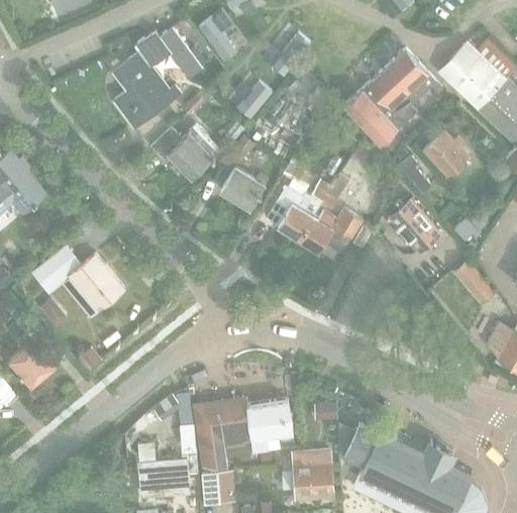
[(223,0),(227,9),(248,0),(223,0)]
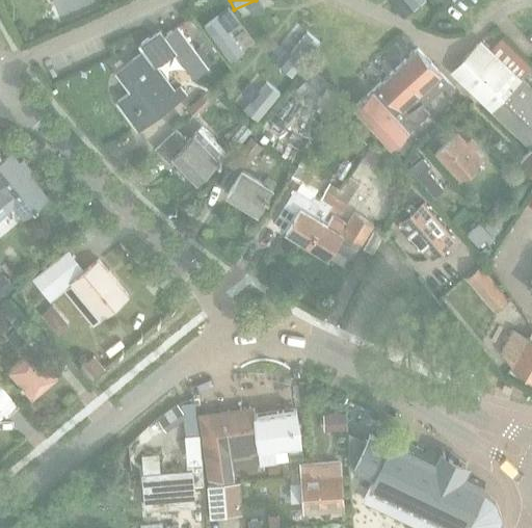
[(404,0),(416,11),(427,1),(426,0),(404,0)]
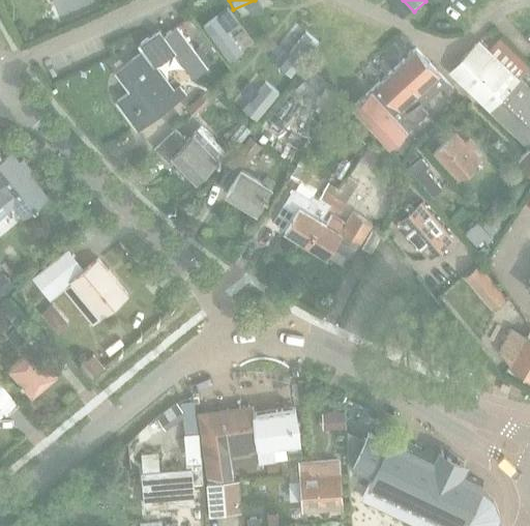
[(229,63),(242,54),(215,17),(203,26),(229,63)]
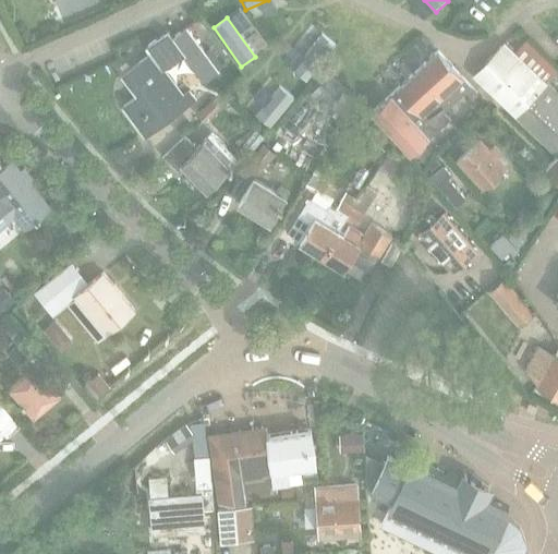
[(204,85),(219,74),(186,31),(172,40),(167,34),(144,51),(149,58),(128,74),(143,95),(124,109),(145,139),(195,101),(189,93),(181,98),(162,73),(183,58),(204,85)]
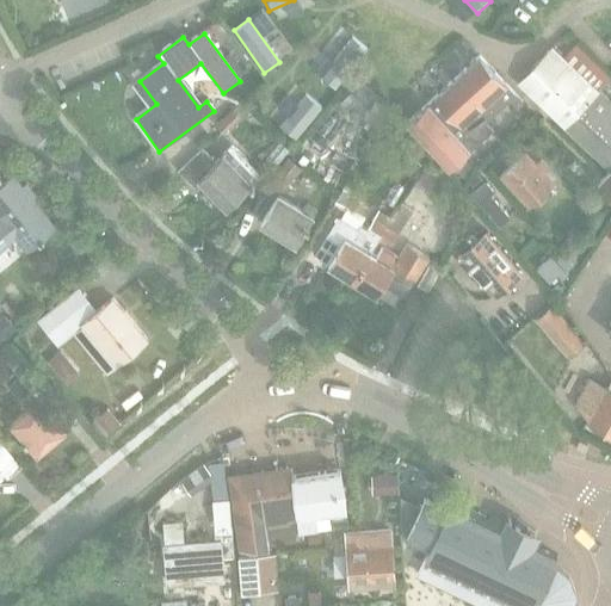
[(365,48),(351,37),(319,78),(333,90),(365,48)]
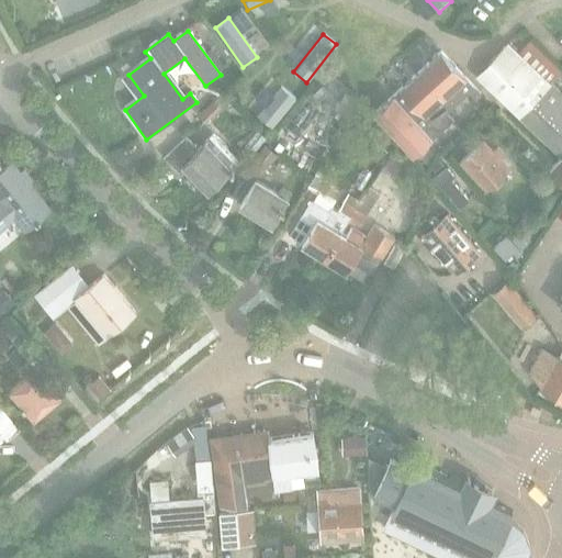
[(561,99),(505,46),(476,80),(560,159),(549,170),(561,182),(561,99)]
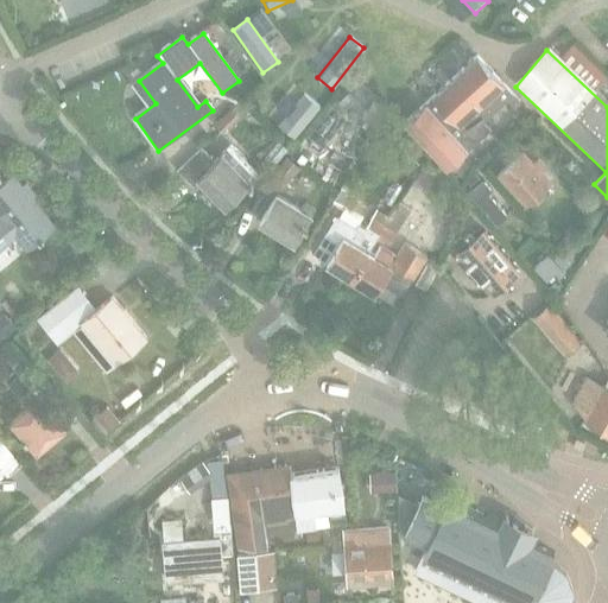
[(512,109),(518,103),(477,59),(403,127),(443,171),(488,129),(482,122),(505,102),(512,109)]
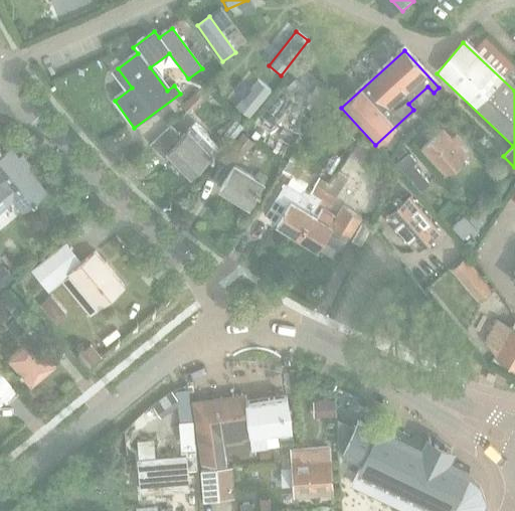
[(235,109),(246,118),(270,92),(259,82),(235,109)]
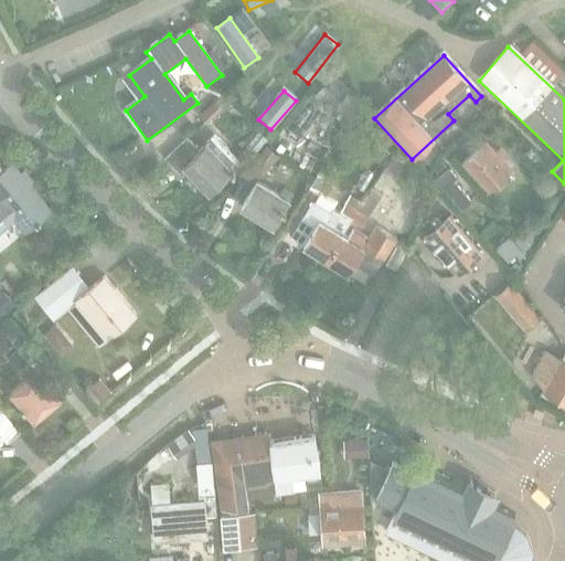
[(204,124),(205,126),(222,110),(214,103),(199,118),(198,117),(190,124),(196,130),(204,124)]
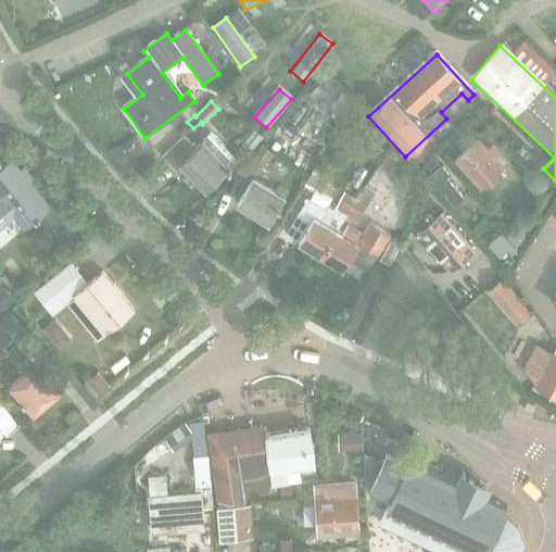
[(229,170),(238,161),(209,133),(193,149),(180,137),(161,158),(174,171),(179,165),(205,191),(219,178),(220,179),(230,170),(229,170)]
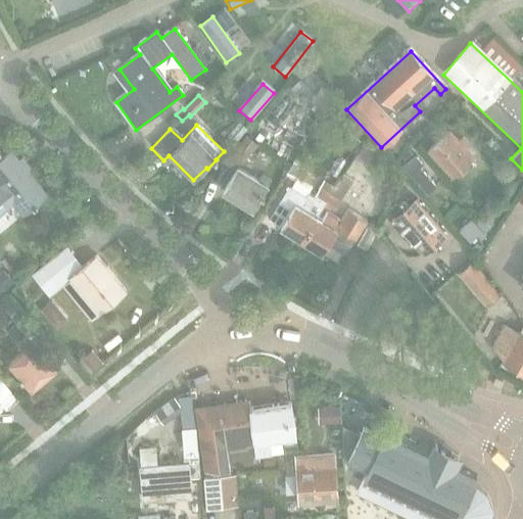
[(429,153),(449,176),(470,158),(448,135),(429,153)]
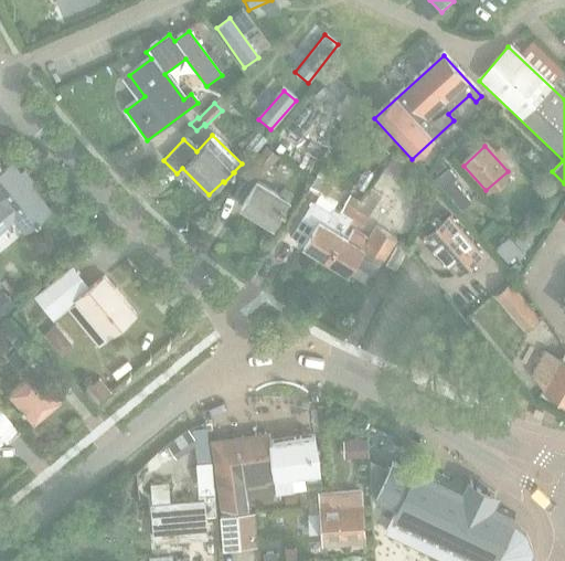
[(247,170),(260,181),(278,158),(265,148),(247,170)]
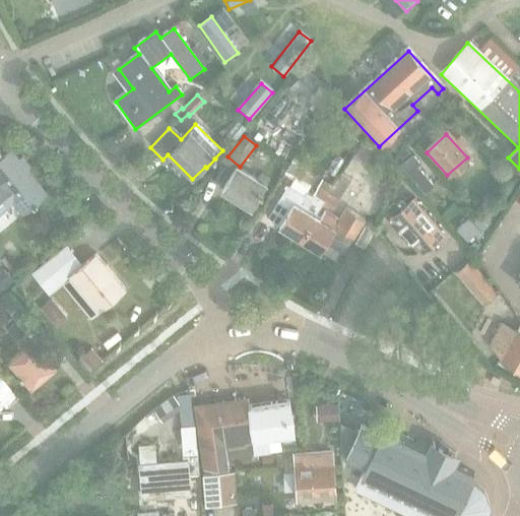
[(12,204),(21,215),(45,197),(10,152),(0,160),(0,227),(7,221),(1,212),(12,204)]
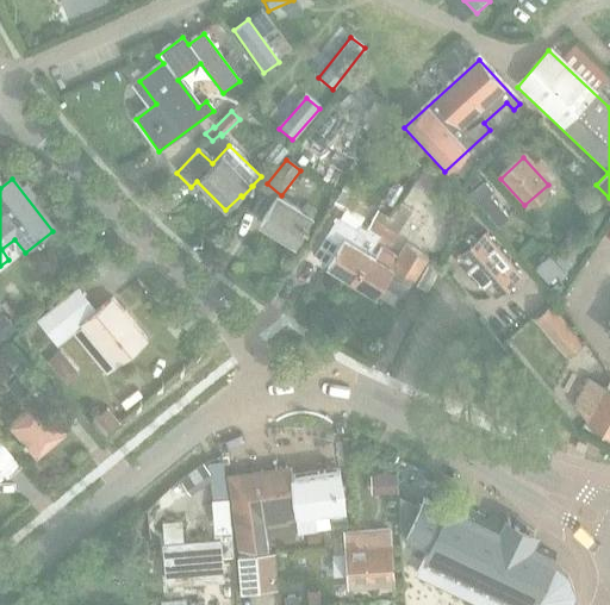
[(484,184),(480,185),(475,179),(468,186),(473,192),(468,195),(498,229),(509,219),(489,198),(493,194),(484,184)]
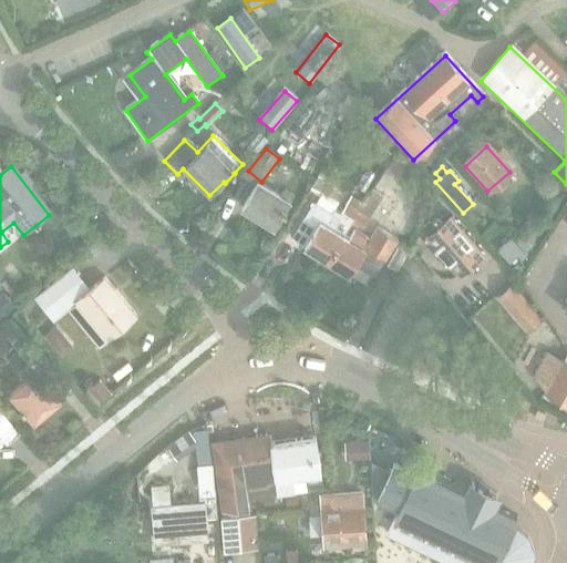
[(308,193),(320,200),(334,177),(323,170),(308,193)]
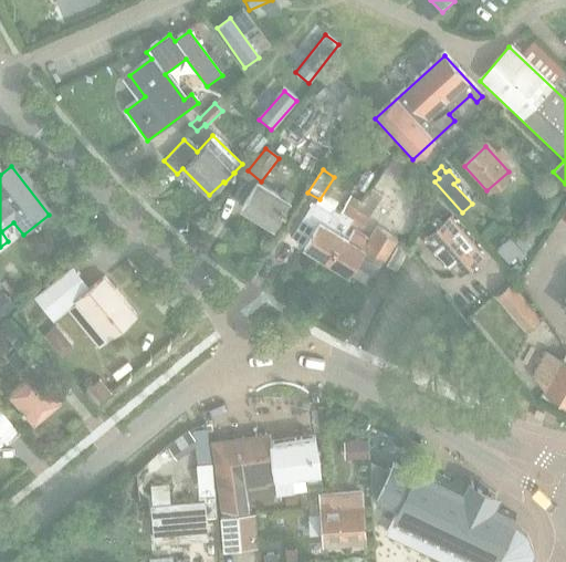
[(284,193),(281,198),(259,184),(242,209),(274,229),(293,198),(284,193)]
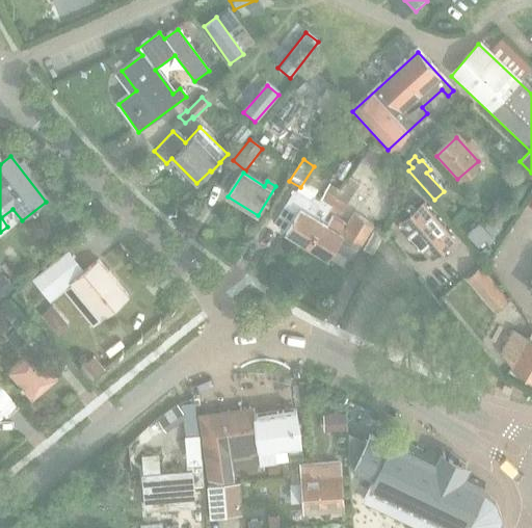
[(336,200),(307,246),(327,259),(334,249),(351,260),(372,227),(354,216),(346,228),(333,218),(327,227),(321,223),(329,210),(340,216),(358,186),(348,179),(336,200)]
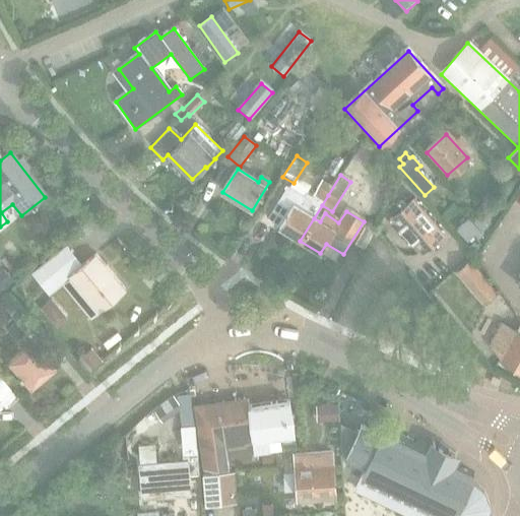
[(300,241),(328,195),(318,188),(312,197),(306,194),(304,197),(287,187),(267,219),(300,241)]
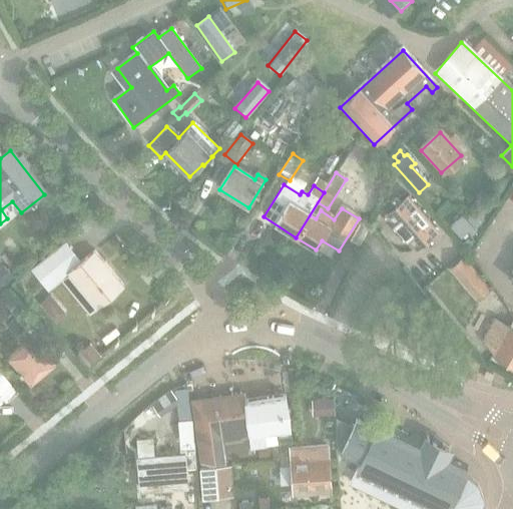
[(414,250),(436,231),(407,196),(385,215),(414,250)]
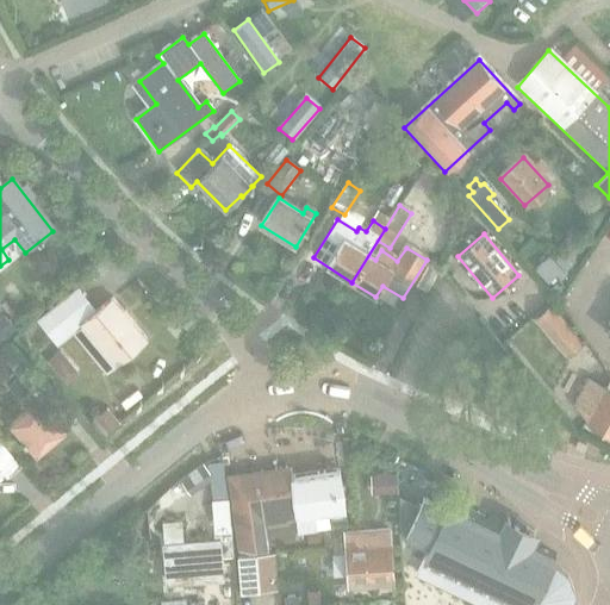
[(415,288),(424,293),(437,272),(428,266),(415,288)]
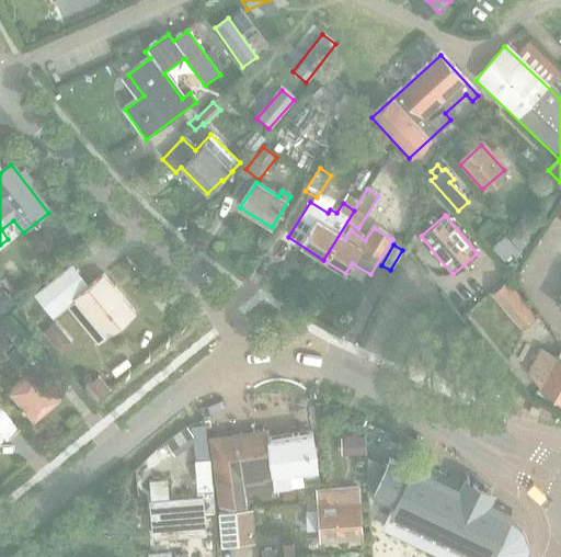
[(104,339),(134,316),(102,277),(87,290),(78,279),(53,299),(61,311),(65,308),(87,334),(95,328),(104,339)]
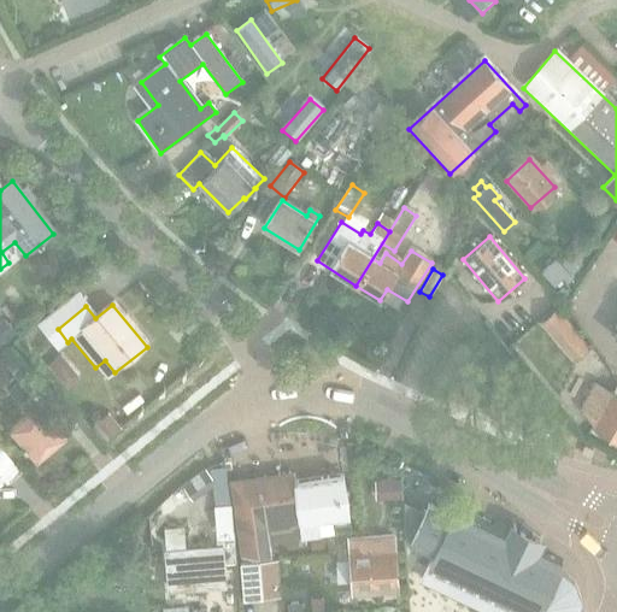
[(541,325),(575,365),(591,352),(557,312),(541,325)]
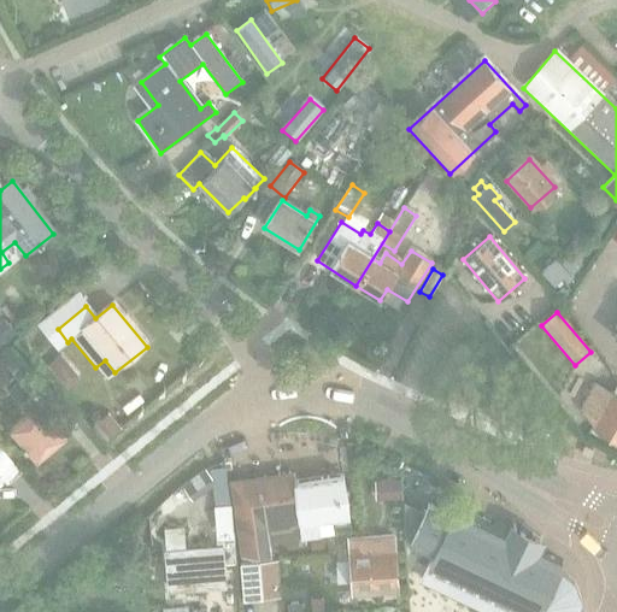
[(17,337),(4,322),(0,324),(0,348),(3,351),(17,337)]
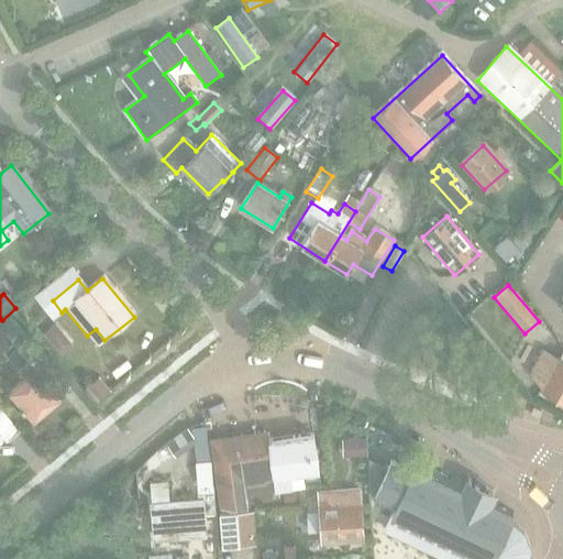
[(23,412),(32,422),(58,399),(35,372),(47,361),(28,340),(17,327),(4,338),(26,364),(15,373),(22,381),(8,393),(21,407),(19,409),(22,413),(23,412)]
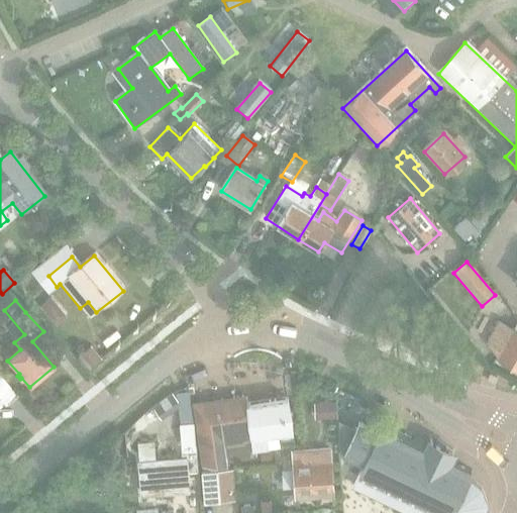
[(516,369),(516,331),(513,329),(507,341),(499,337),(495,344),(503,348),(498,358),(516,369)]
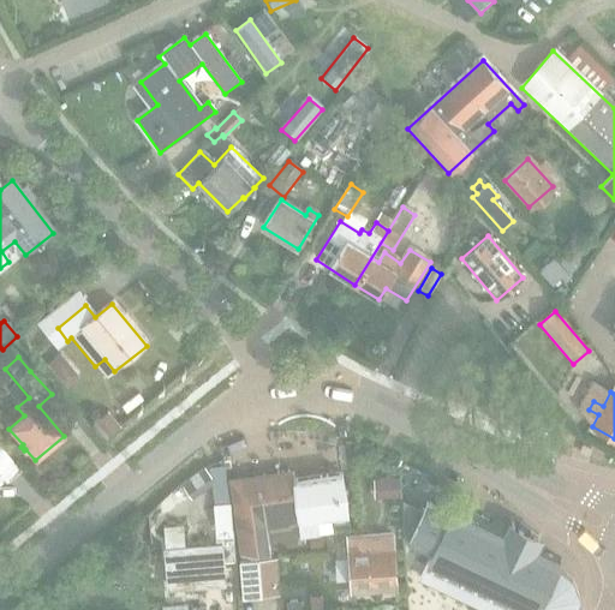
[(261,488),(232,492),(240,555),(269,550),(304,545),(303,533),(317,531),(348,526),(346,514),(347,514),(341,476),(261,488)]
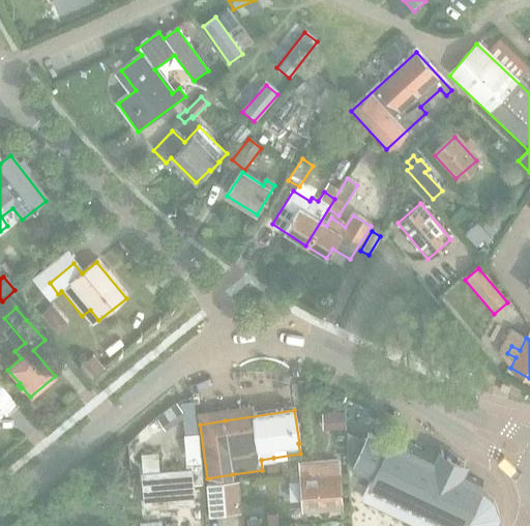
[(202,486),(200,459),(198,436),(183,437),(186,473),(158,475),(157,455),(141,456),(142,477),(143,477),(145,508),(181,505),(180,493),(190,492),(190,487),(202,486)]
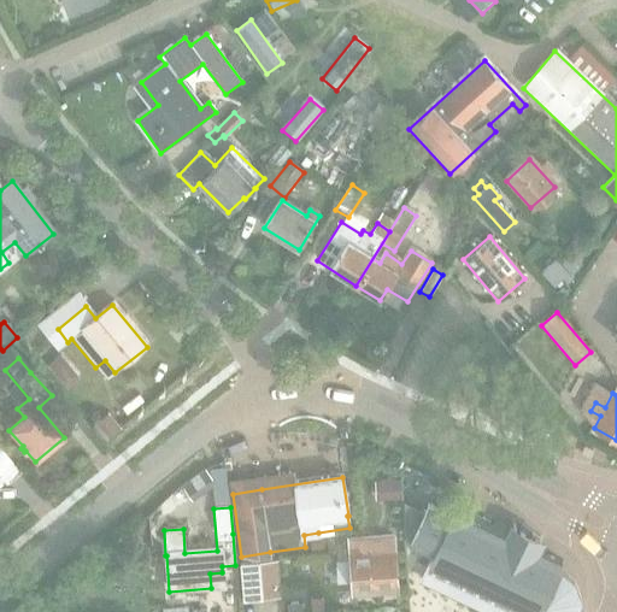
[(427,508),(410,545),(432,555),(424,572),(485,601),(479,611),(579,611),(580,605),(574,587),(558,574),(559,571),(533,559),(539,546),(509,531),(503,545),(487,537),(468,528),(427,508)]
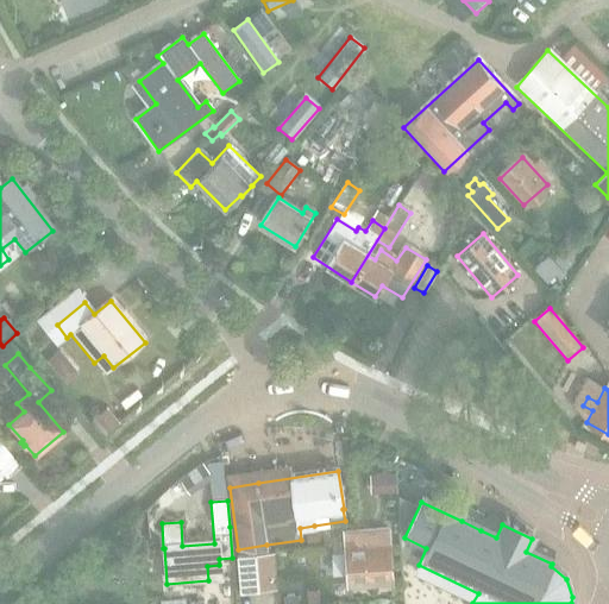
[(388,546),(372,547),(372,534),(346,536),(347,555),(331,557),(332,578),(349,577),(349,582),(390,579),(388,546)]
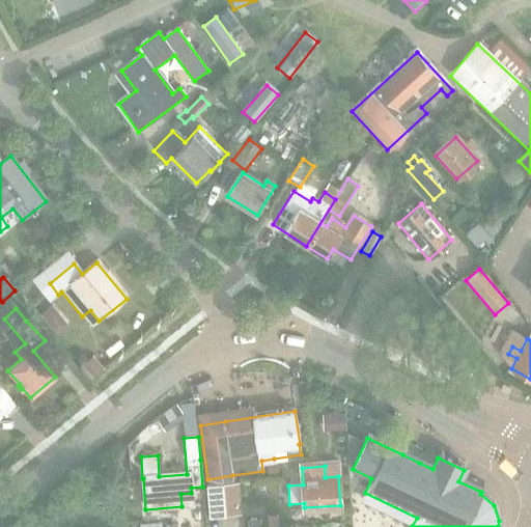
[(206,487),(208,519),(225,518),(223,486),(206,487)]
